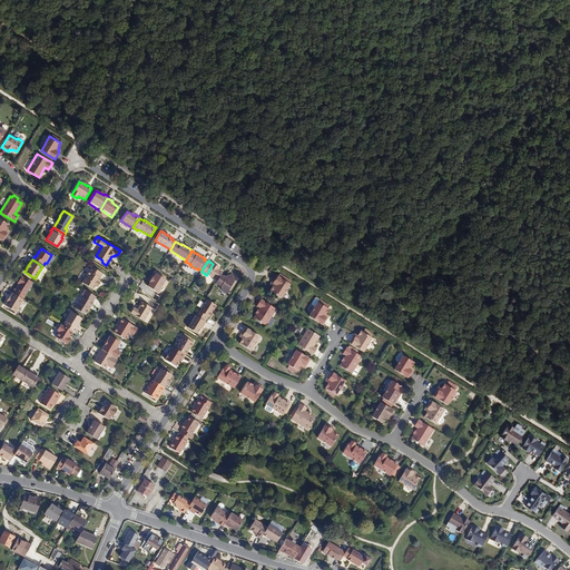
[(218,281),(223,275),(225,271),(222,269),(223,267),(214,262),(213,264),(207,274),(218,281)]
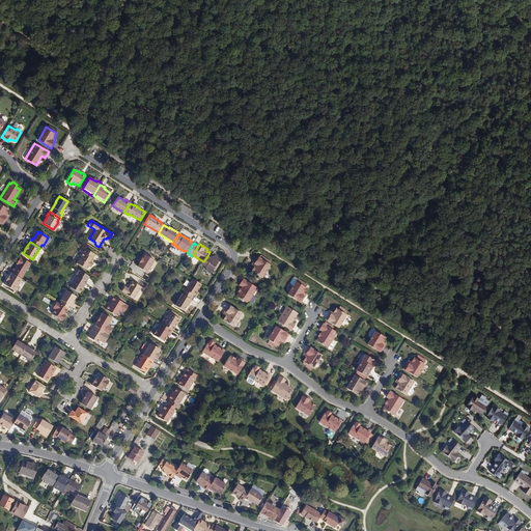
[(78,263),(87,270),(90,266),(91,267),(93,263),(92,262),(94,259),(93,259),(95,255),(85,248),(83,252),(84,253),(78,263)]
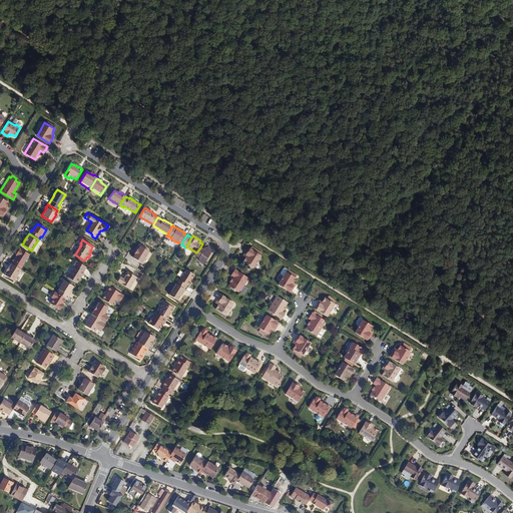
[(149,251),(140,246),(138,249),(137,249),(134,253),(135,254),(133,258),(142,264),(149,251)]
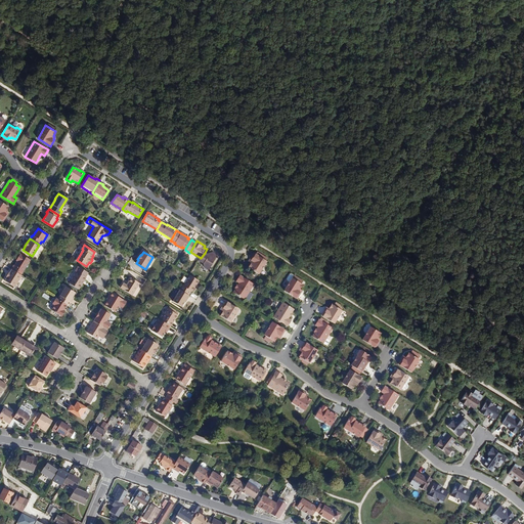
[(208,255),(205,253),(201,258),(199,260),(204,263),(205,267),(209,270),(211,266),(211,263),(213,263),(217,257),(217,255),(213,252),(212,253),(211,255),(208,255)]
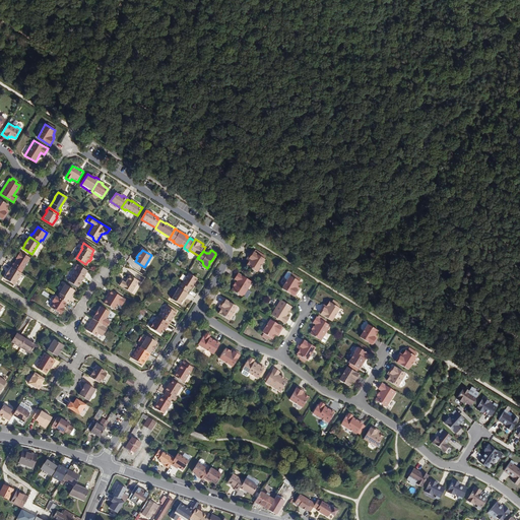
[(13,263),(11,267),(20,273),(29,258),(20,252),(17,256),(18,257),(17,259),(14,264),(13,263)]
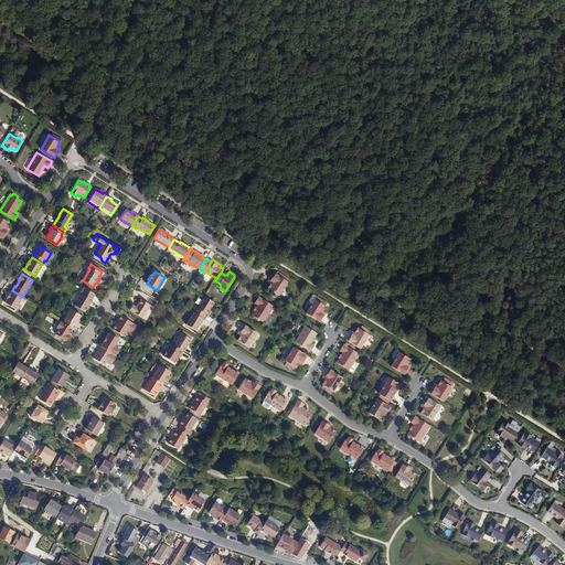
[(274,275),(269,280),(272,281),(269,284),(272,286),(268,290),(279,297),(287,283),(274,275)]
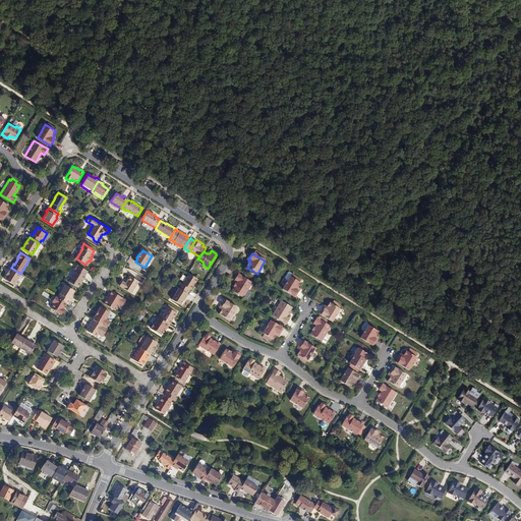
[(69,282),(78,288),(81,284),(80,284),(83,279),(84,280),(87,276),(85,276),(89,272),(78,265),(75,270),(76,270),(69,282)]
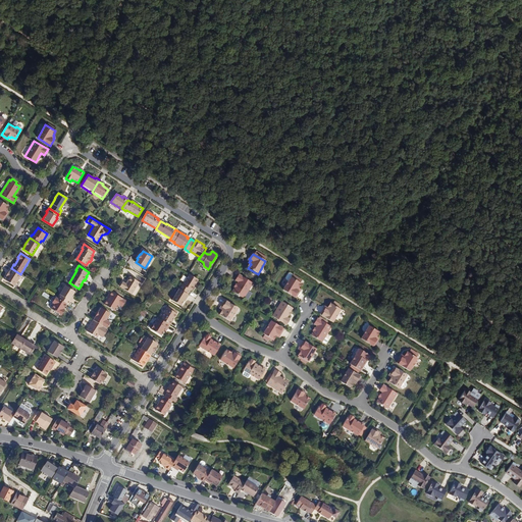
[(20,274),(11,268),(9,272),(8,271),(5,276),(6,276),(4,279),(14,286),(21,274),(20,274)]
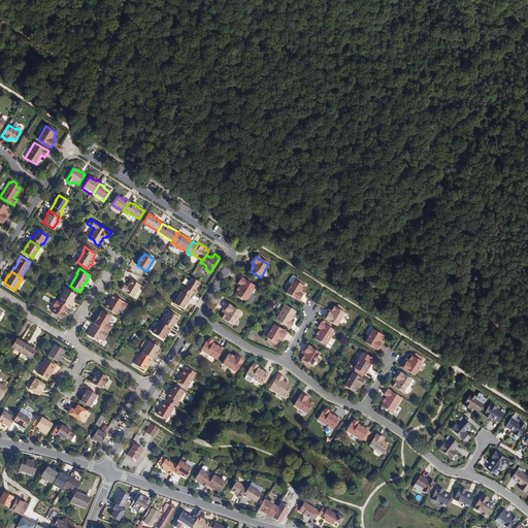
[(198,287),(201,283),(192,277),(185,288),(184,287),(180,292),(182,292),(190,297),(193,293),(194,294),(197,289),(196,289),(197,287),(198,287)]
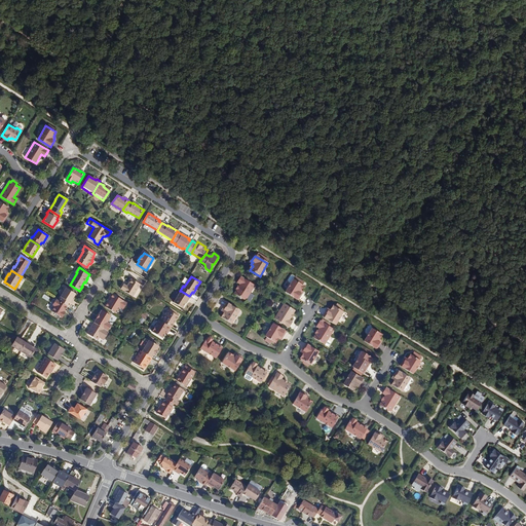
[(298,301),(302,294),(301,294),(302,292),(301,291),(303,287),(302,286),(304,284),(292,276),(291,277),(288,282),(288,283),(290,285),(286,293),(298,301)]
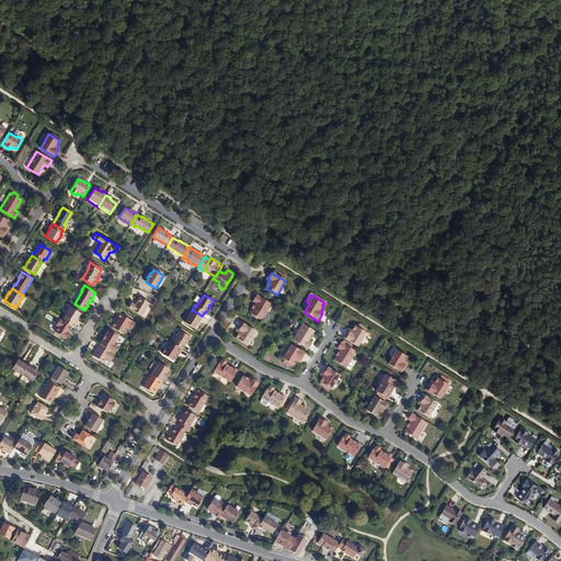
[(254,307),(253,309),(250,313),(262,321),(272,305),(258,296),(254,301),(256,304),(254,307)]
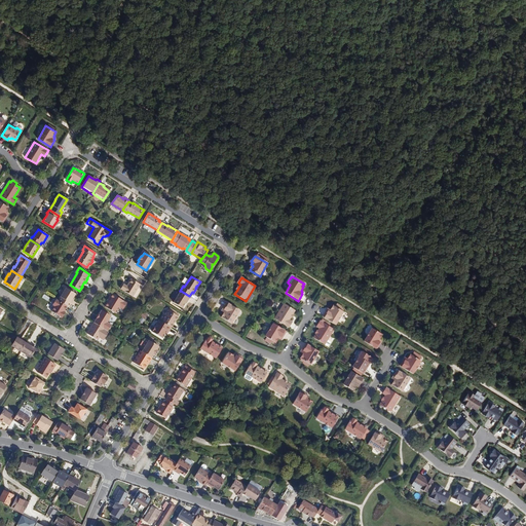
[(141,285),(132,279),(128,285),(129,285),(127,288),(123,285),(121,289),(133,297),(141,285)]
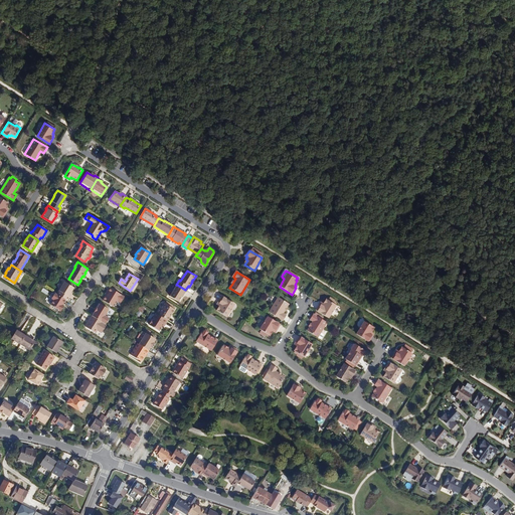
[(65,300),(67,301),(69,297),(68,296),(70,293),(73,288),(64,282),(56,294),(65,300)]
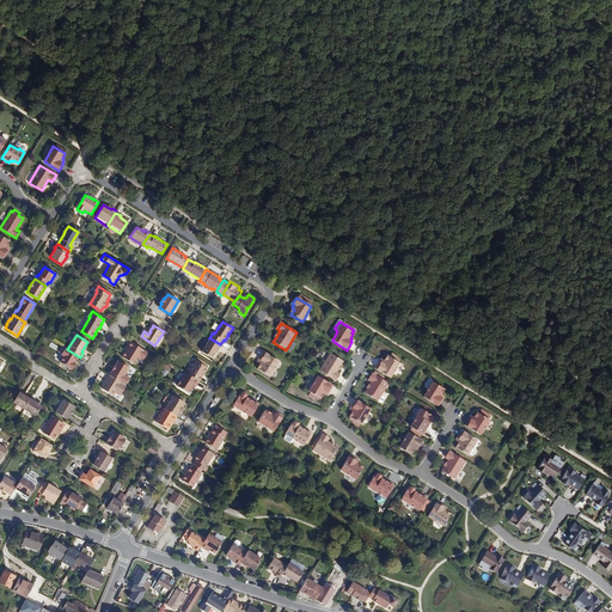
[(220,350),(222,346),(220,344),(210,338),(202,352),(213,357),(216,352),(218,349),(220,350)]
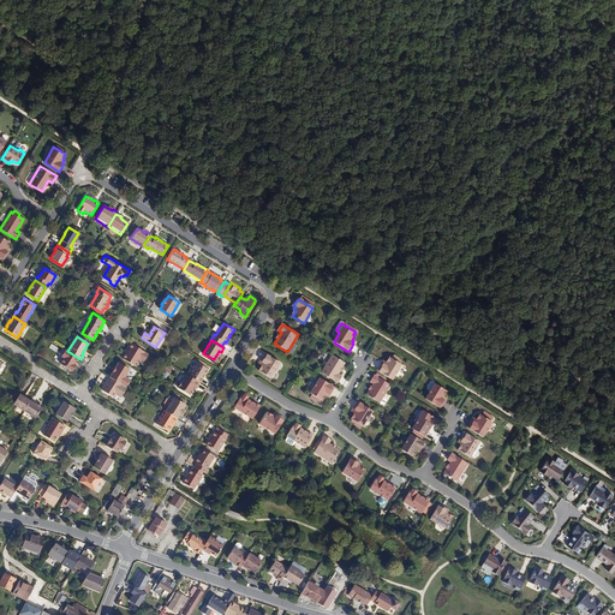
[(123,358),(135,366),(141,358),(143,360),(148,354),(130,344),(127,347),(129,347),(126,352),(123,358)]
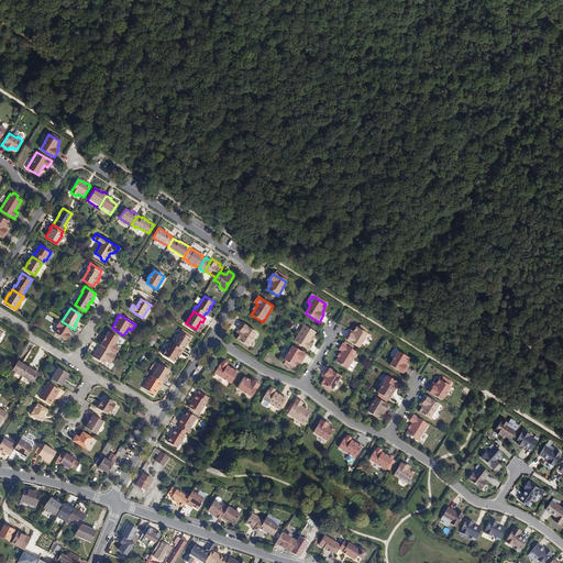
[(68,331),(72,328),(62,321),(59,320),(55,327),(57,328),(54,333),(65,340),(69,334),(68,333),(67,333),(68,331)]
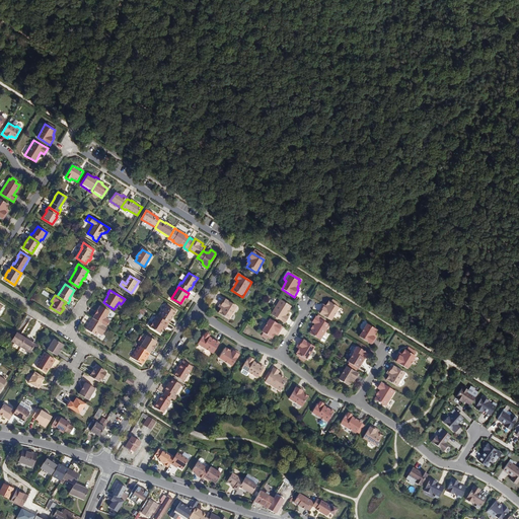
[(224,298),(220,305),(221,305),(220,308),(221,309),(219,313),(229,319),(236,306),(224,298)]
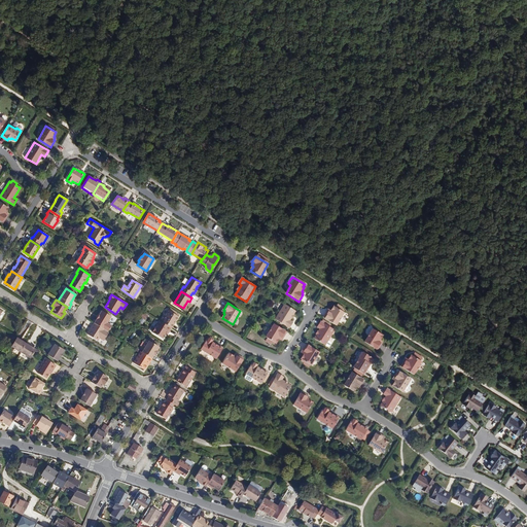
[(286,326),(288,322),(290,320),(292,317),(295,319),(299,313),(284,305),(276,319),(286,326)]
